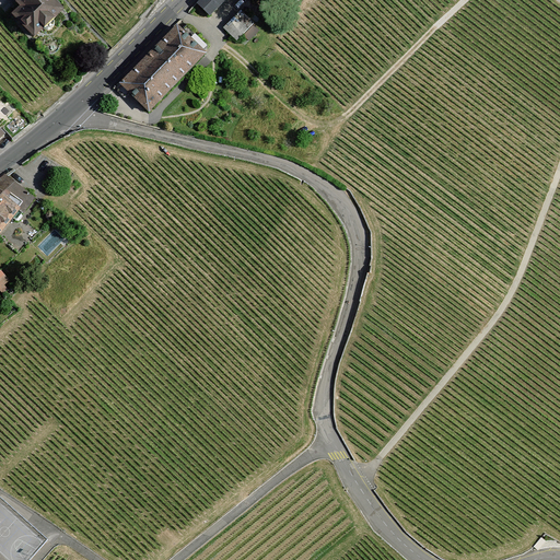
[(54,0),(16,0),(9,8),(33,35),(62,9),(54,0)]
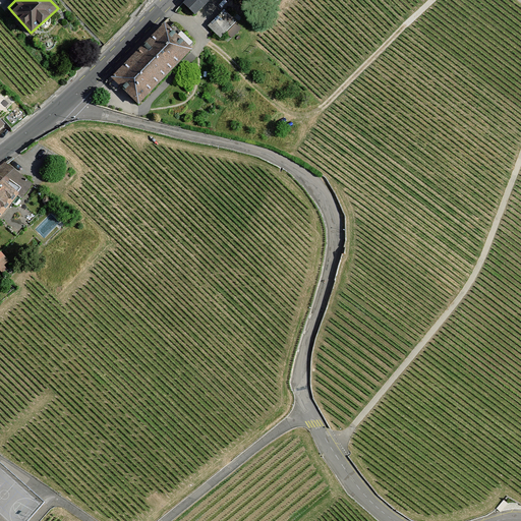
[(188,0),(185,4),(194,13),(207,0),(188,0)]
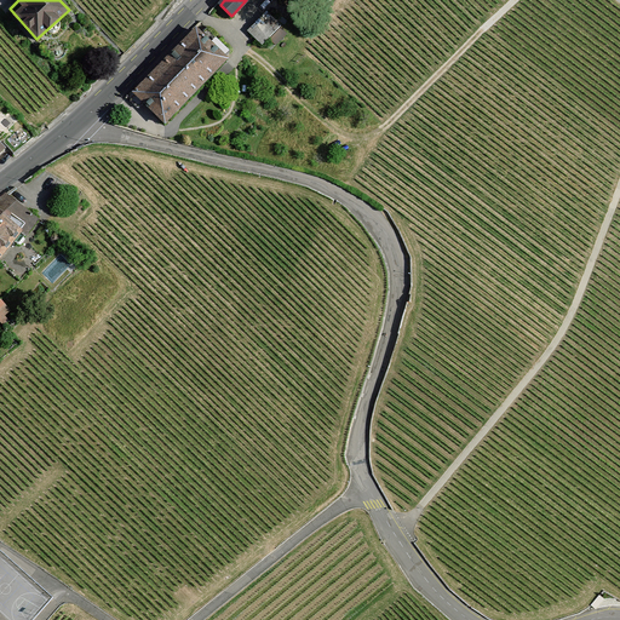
[(248,32),(263,45),(282,26),(268,11),(248,32)]
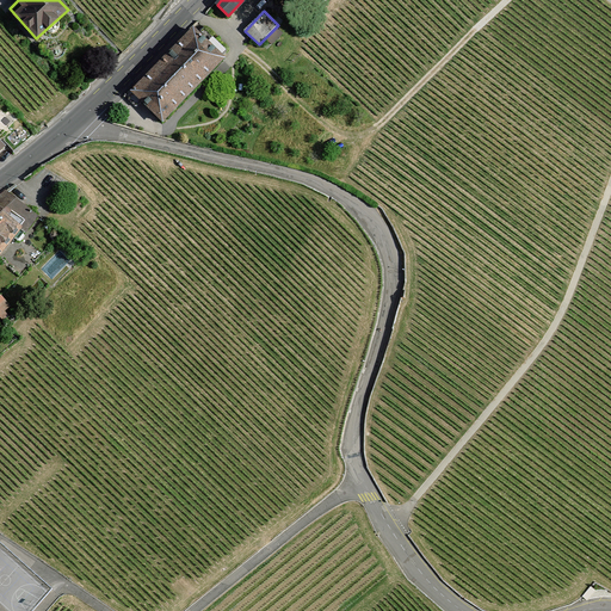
[(192,31),(129,98),(159,125),(222,60),(192,31)]
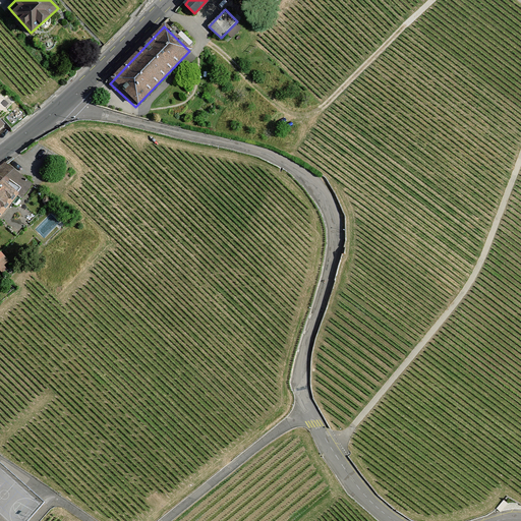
[(75,62),(81,68),(92,58),(85,52),(75,62)]
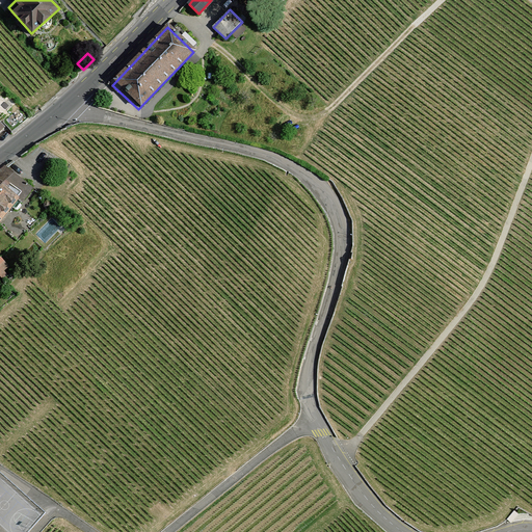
[(6,167),(0,173),(0,182),(19,197),(29,187),(6,167)]
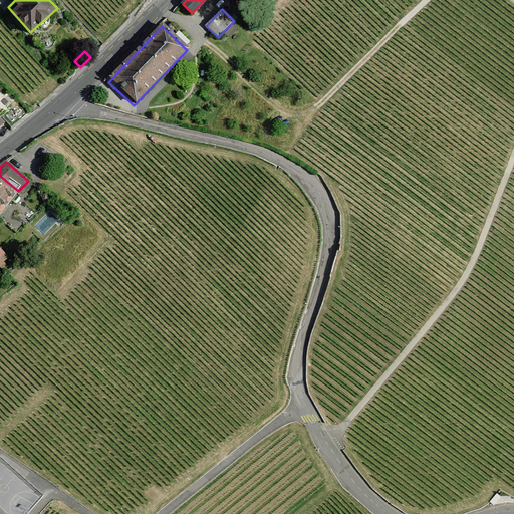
[(0,176),(0,214),(20,193),(18,191),(0,176)]
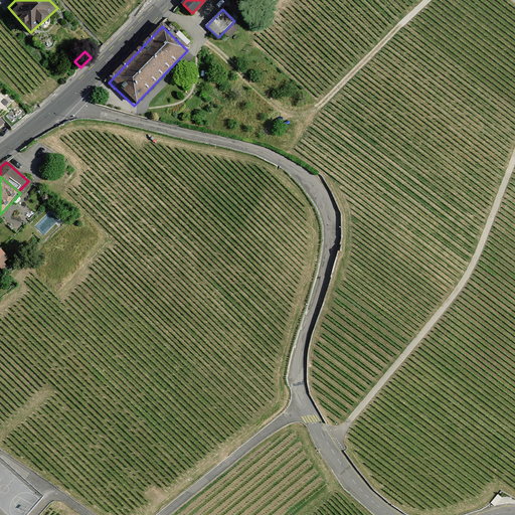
[(502,498),(499,495),(491,503),(494,506),(502,498)]
